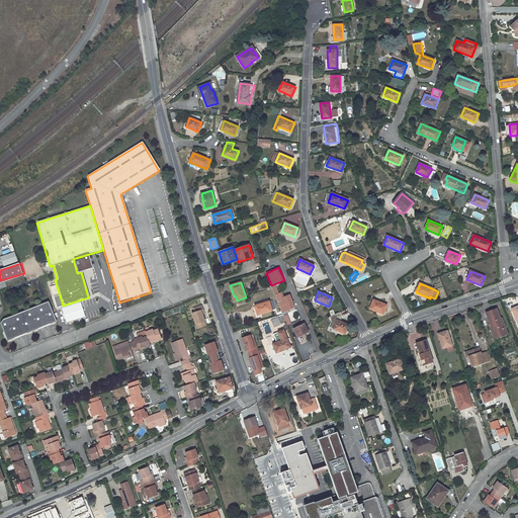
[(292,301),(290,295),(277,300),(282,313),(294,308),(292,301)]
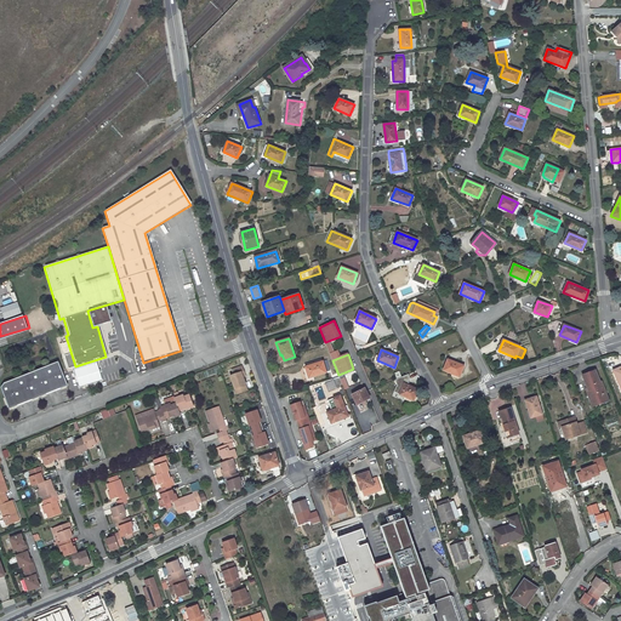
[(330,371),(326,360),(306,366),(309,377),(326,372),(325,371),(330,371)]
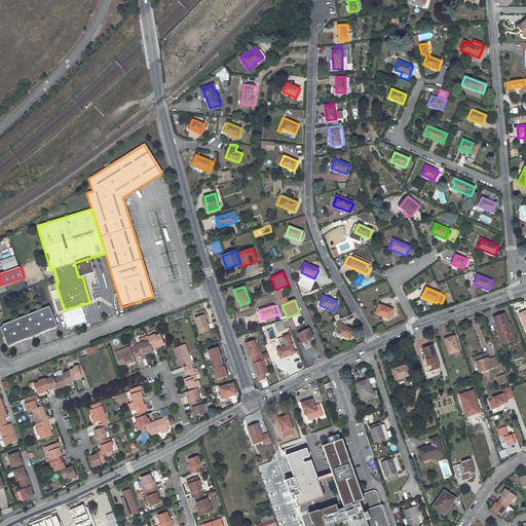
[(375,313),(389,320),(392,310),(379,305),(375,313)]
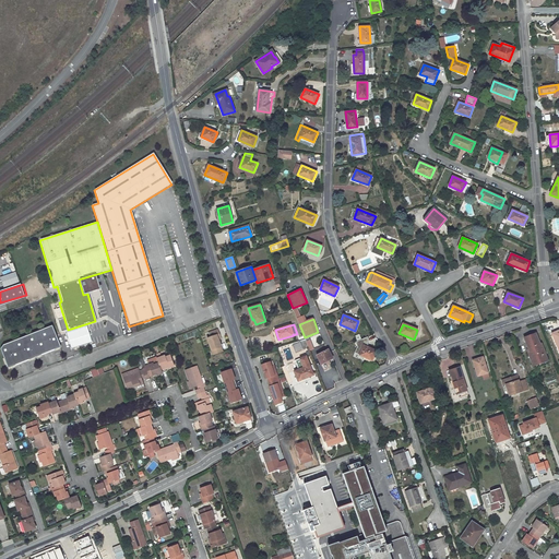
[(61,347),(52,326),(3,346),(0,349),(8,369),(61,347)]
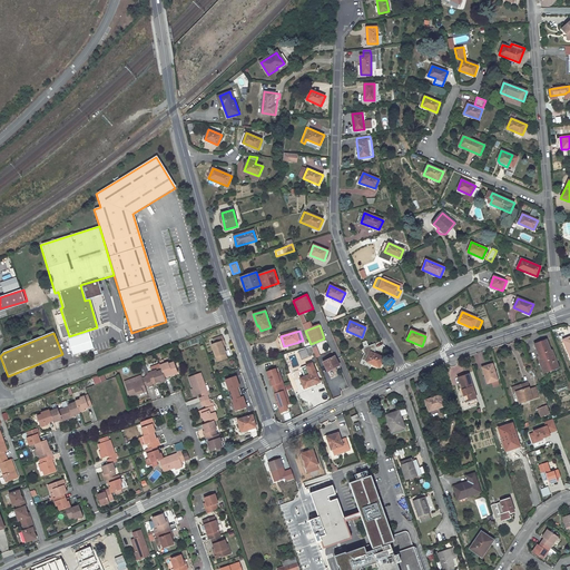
[(212,346),(216,357),(225,355),(223,347),(225,346),(222,337),(213,341),(215,345),(212,346)]
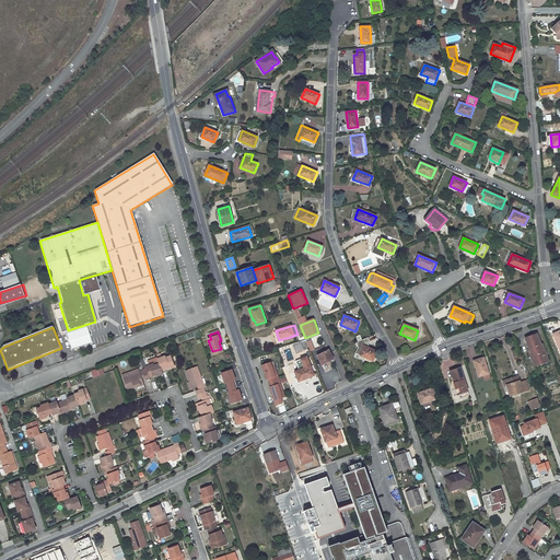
[(536,334),(525,338),(532,356),(531,357),(534,364),(538,362),(539,365),(546,362),(543,354),(546,353),(543,345),(540,345),(536,334)]
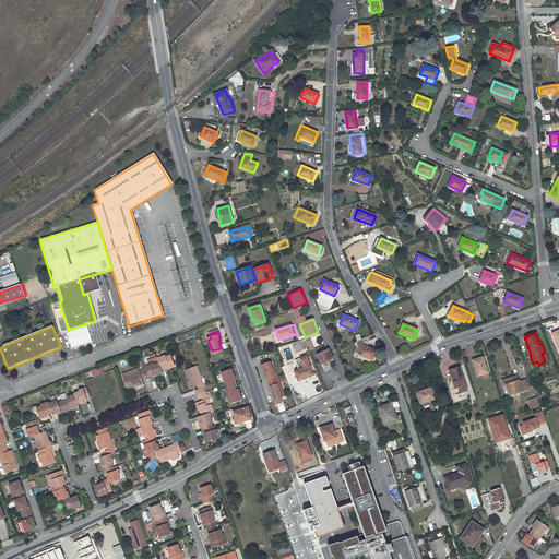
[(306,340),(294,345),(296,353),(308,347),(306,342),(306,340)]
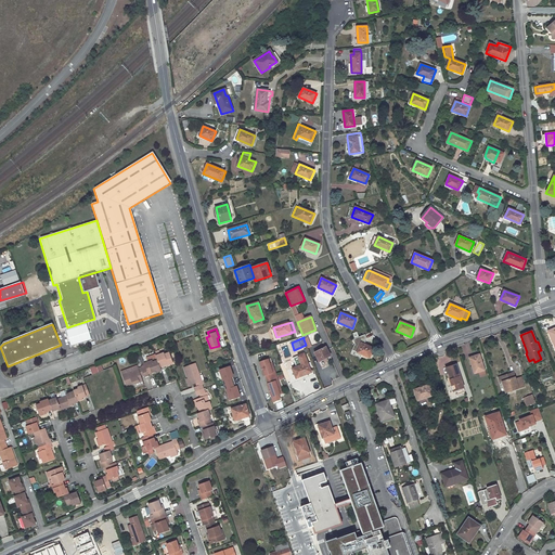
[(358,353),(369,358),(373,348),(359,343),(355,345),(352,350),(350,353),(356,356),(358,353)]
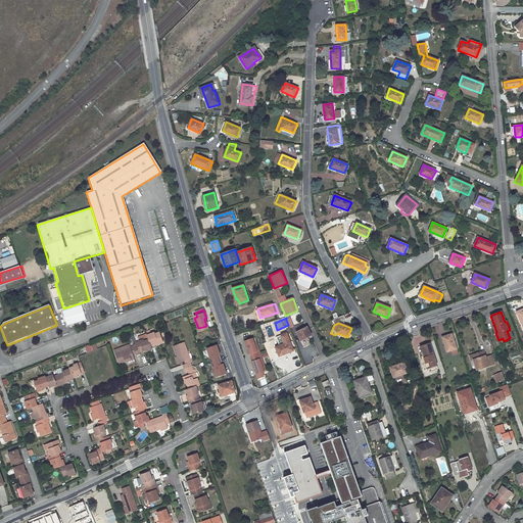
[(307,328),(296,333),(300,341),(312,336),(307,328)]
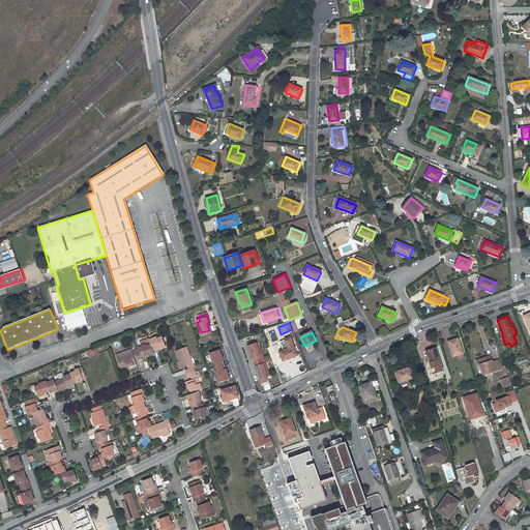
[(288,349),(278,352),(283,361),(297,355),(290,337),(280,342),(283,350),(288,348),(288,349)]
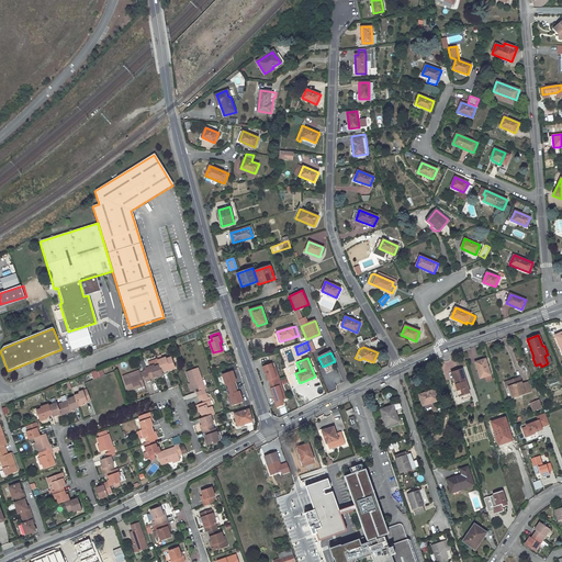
[(166,359),(158,361),(163,372),(170,369),(170,371),(176,369),(171,359),(166,361),(166,359)]
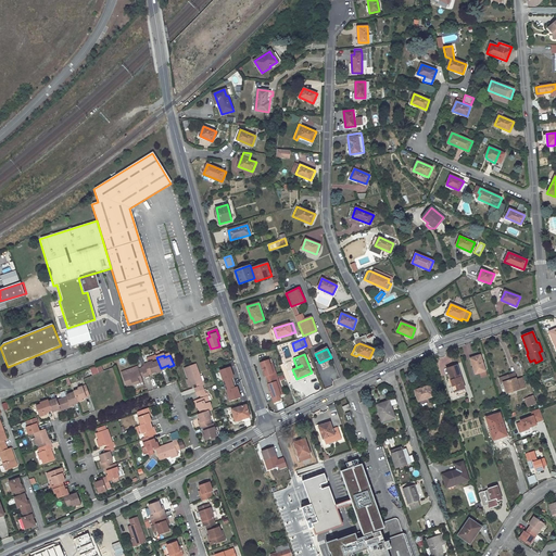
[(480,355),(470,358),(476,375),(485,371),(480,355)]
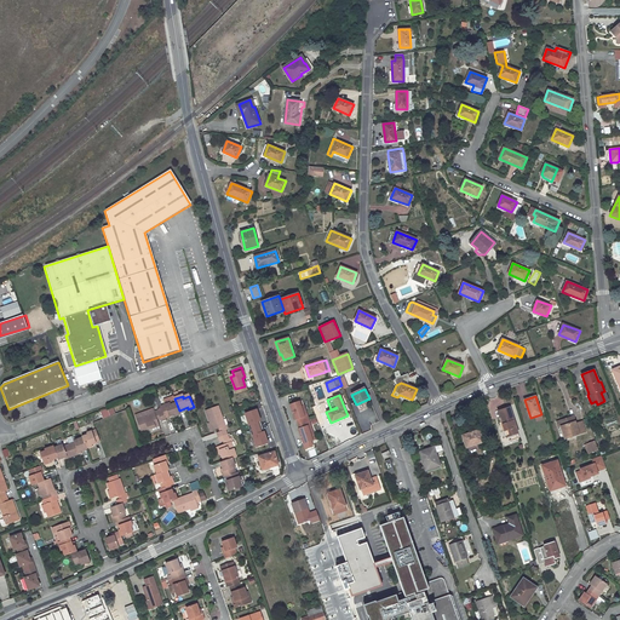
[(300,402),(291,405),(296,420),(297,419),(298,424),(309,420),(306,411),(303,411),(302,407),(300,402)]
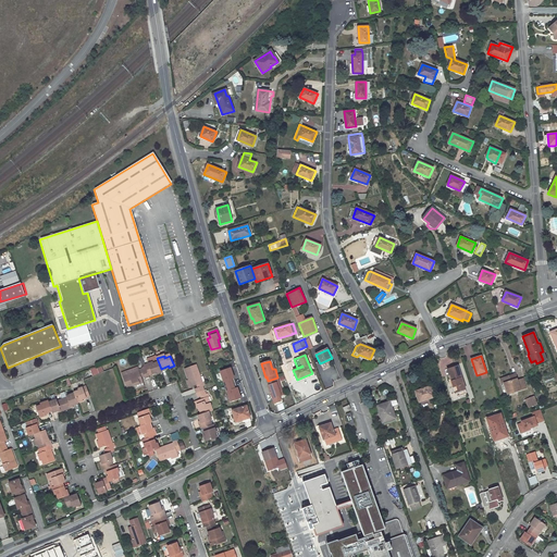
[(158,363),(156,364),(153,366),(152,363),(145,366),(147,371),(149,376),(157,374),(157,375),(159,375),(162,374),(158,363)]
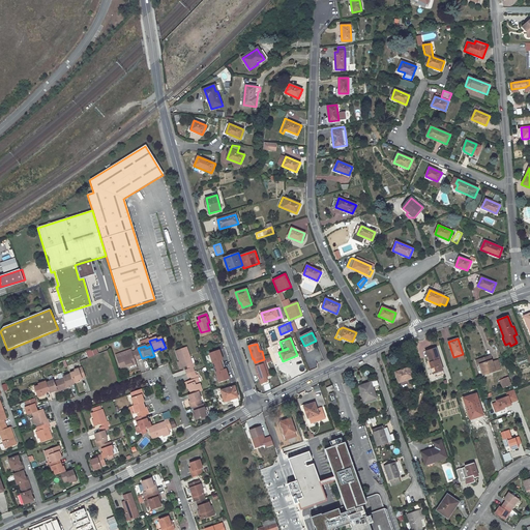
[(88,358),(98,353),(95,348),(85,352),(88,358)]
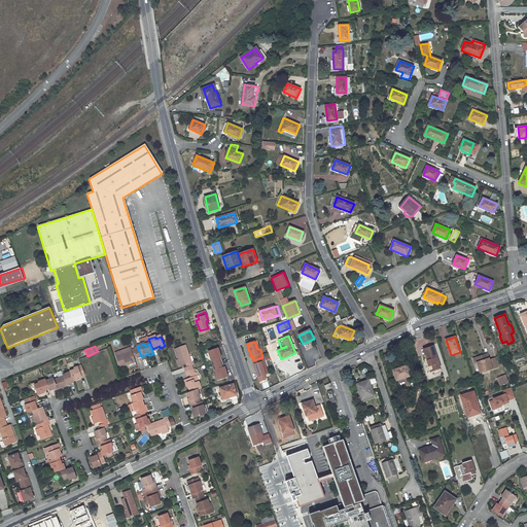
[(425,360),(429,373),(431,372),(432,375),(443,372),(433,346),(424,349),(427,359),(425,360)]
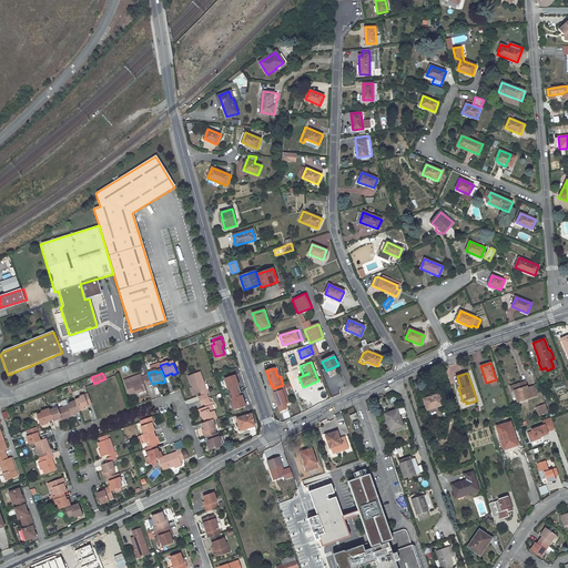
[(195,395),(201,393),(203,393),(204,396),(202,396),(199,397),(200,402),(208,399),(206,395),(209,394),(208,391),(206,391),(200,374),(189,377),(193,388),(195,395)]
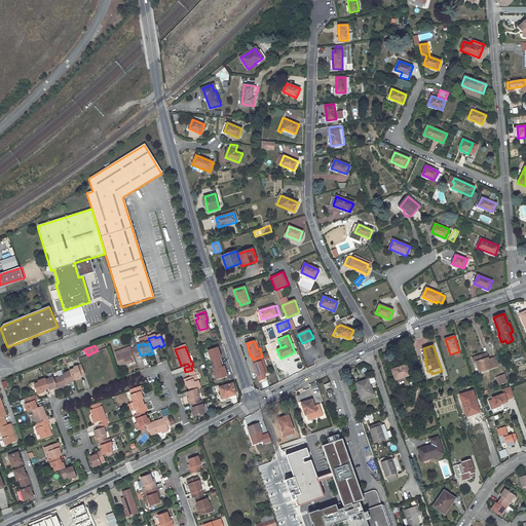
[(205,350),(215,379),(227,376),(223,365),(221,366),(219,359),(221,358),(217,346),(205,350)]
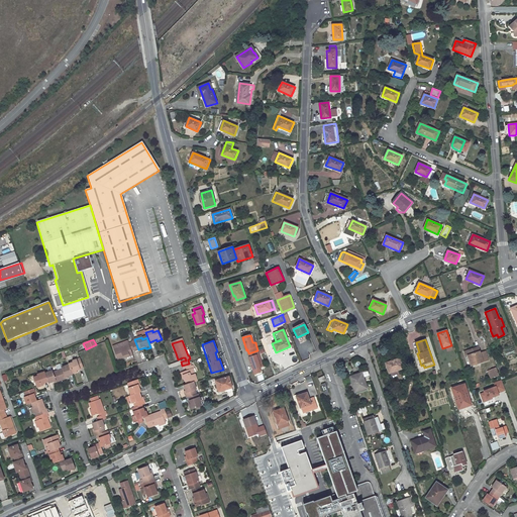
[(132,356),(131,351),(130,348),(133,347),(134,350),(134,352),(137,351),(138,351),(138,349),(136,344),(135,345),(132,345),(131,343),(128,344),(129,345),(114,351),(118,362),(127,358),(132,356)]
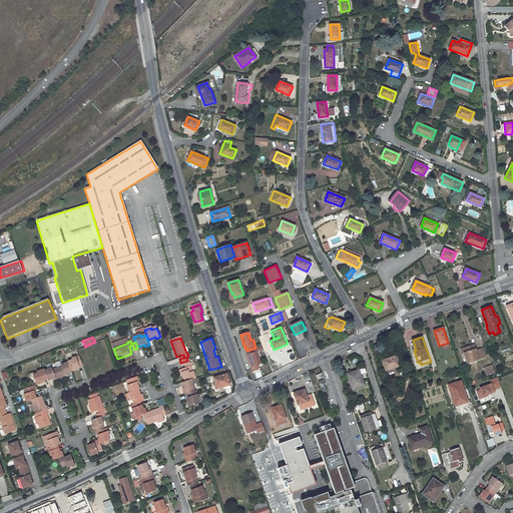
[(484,358),(481,349),(476,351),(474,345),(463,349),(465,353),(468,363),(484,358)]
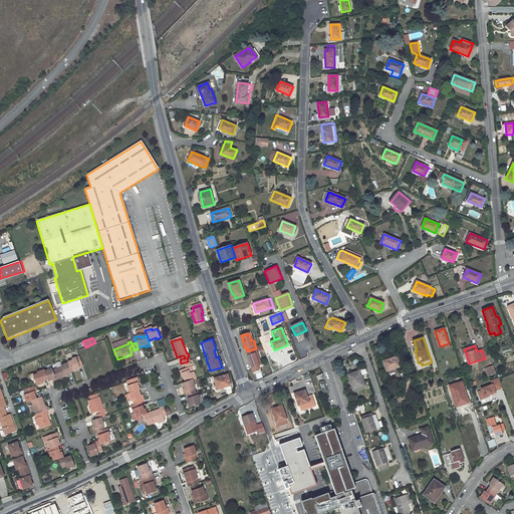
[(256,348),(247,351),(249,355),(247,355),(251,368),(259,365),(258,361),(257,358),(259,357),(256,348)]
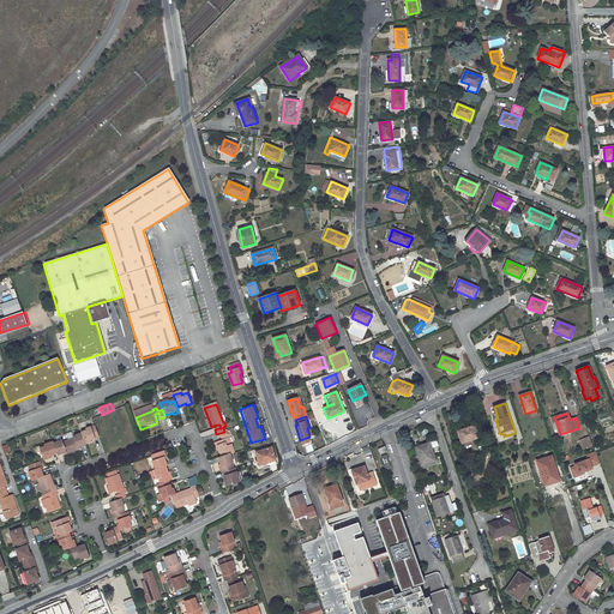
[(83,433),(83,434),(86,444),(92,443),(91,440),(100,438),(96,426),(88,429),(89,431),(83,433)]
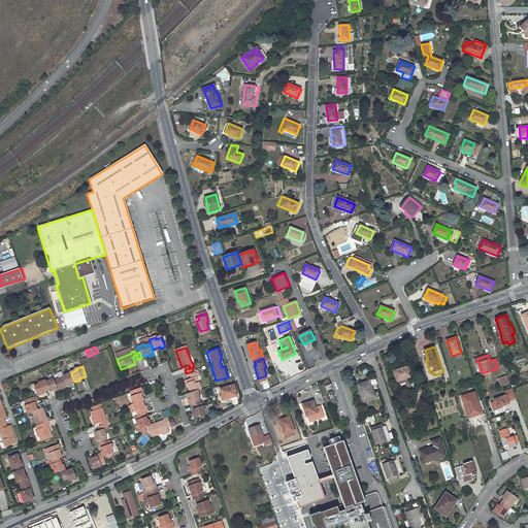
[(411,376),(408,366),(394,371),(397,381),(411,376)]
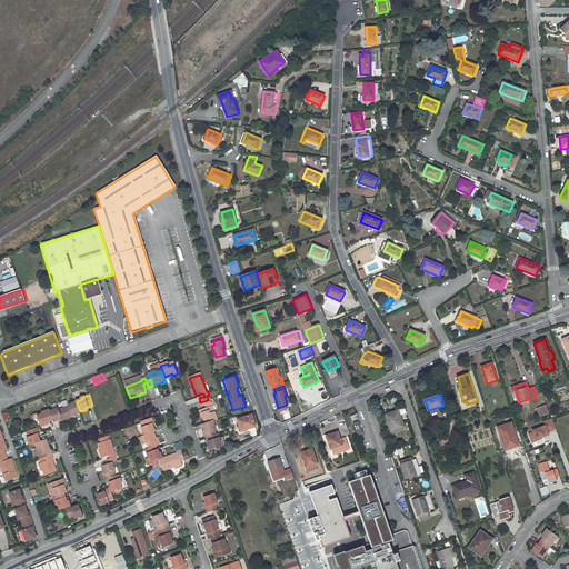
[(200,411),(202,417),(205,425),(217,420),(211,407),(213,407),(212,403),(209,403),(208,400),(200,402),(202,407),(205,406),(208,405),(209,408),(207,409),(200,411)]
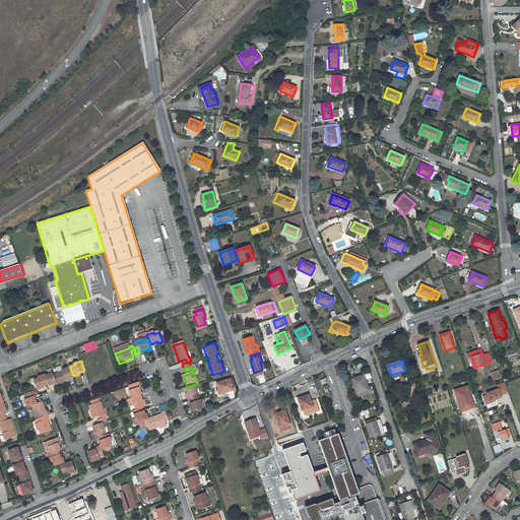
[(67,381),(66,380),(73,377),(73,376),(70,368),(63,370),(63,372),(59,373),(63,383),(67,381)]
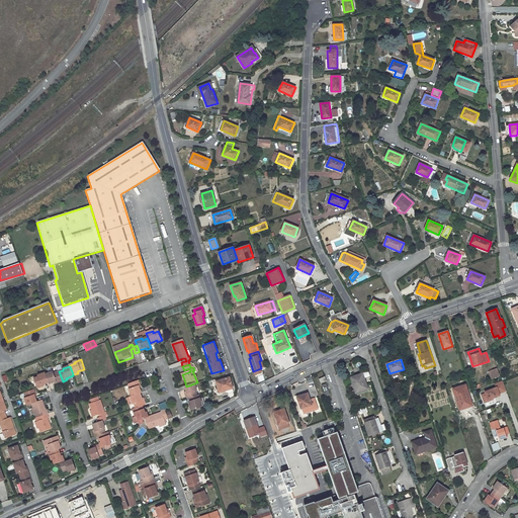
[(49,384),(57,381),(57,382),(61,381),(63,381),(59,371),(57,372),(54,373),(52,367),(48,369),(49,373),(47,374),(46,374),(49,383),(49,384)]
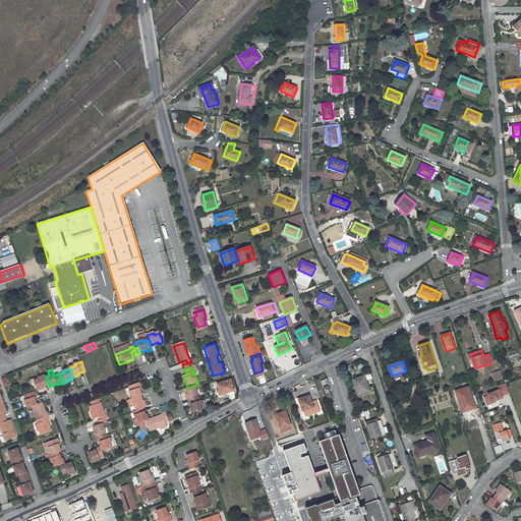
[(503,379),(500,371),(494,373),(497,381),(503,379)]
